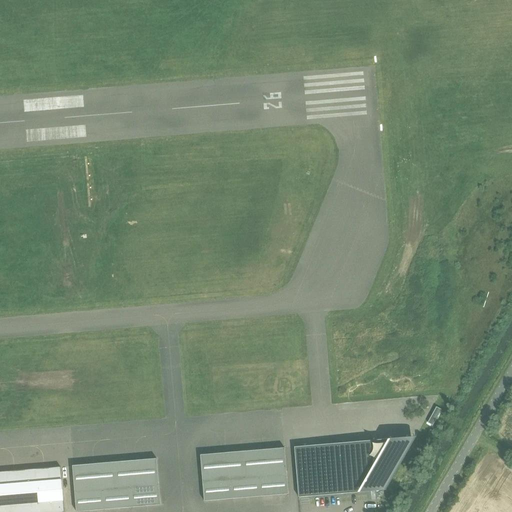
[(436,407),(427,423),(432,425),(441,410),(436,407)]
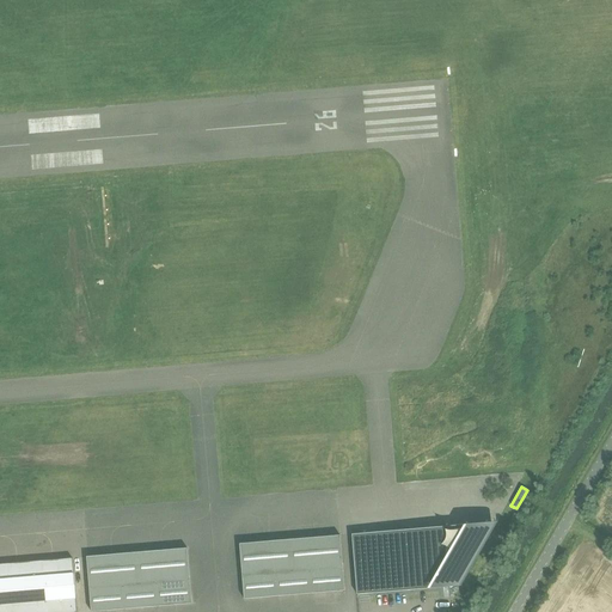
[(489,522),(352,534),(356,594),(453,586),(489,522)]
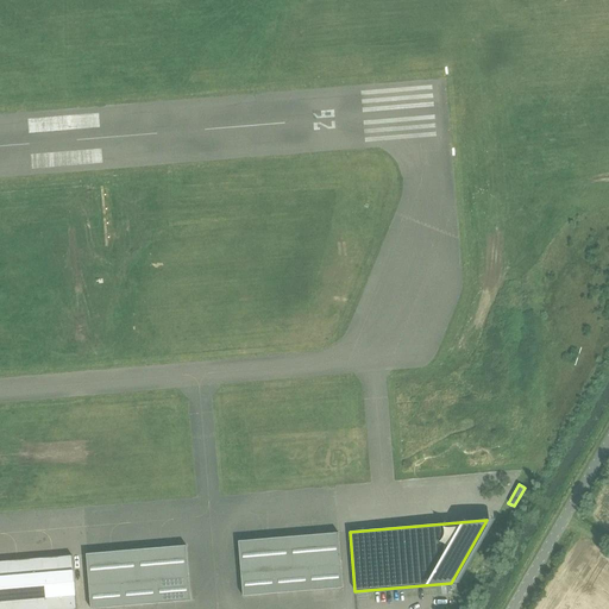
[(338,533),(238,541),(243,596),(343,588),(338,533)]
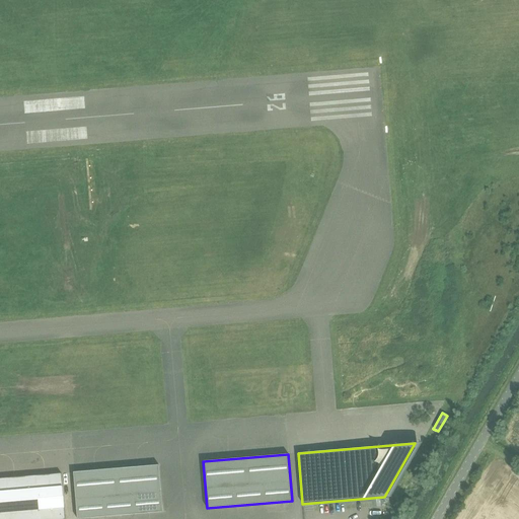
[(159,465),(73,472),(77,518),(162,512),(159,465)]
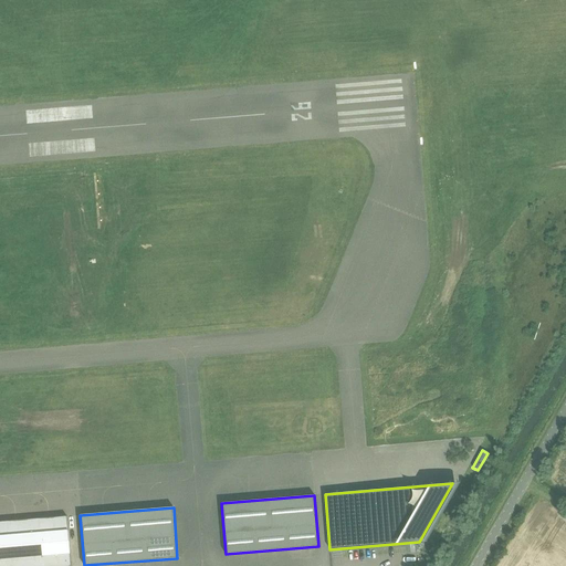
[(71,565),(66,516),(0,522),(0,565),(71,565)]
